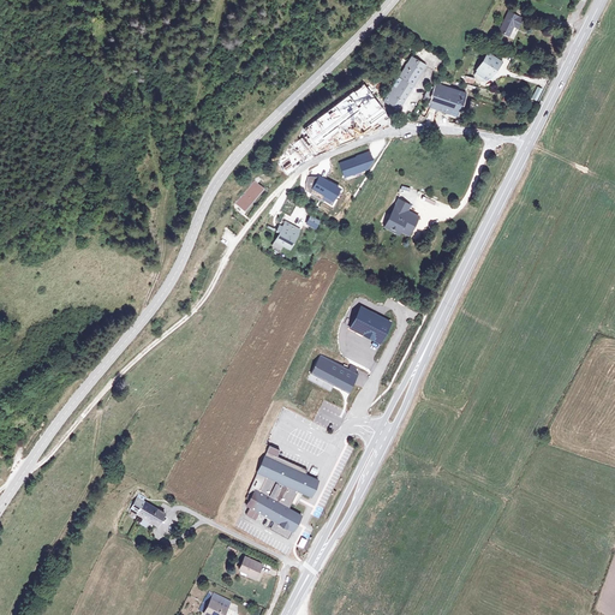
[(509,15),(505,12),(496,33),(506,36),(509,28),(508,28),(509,25),(514,28),(521,10),(512,6),(509,15)]
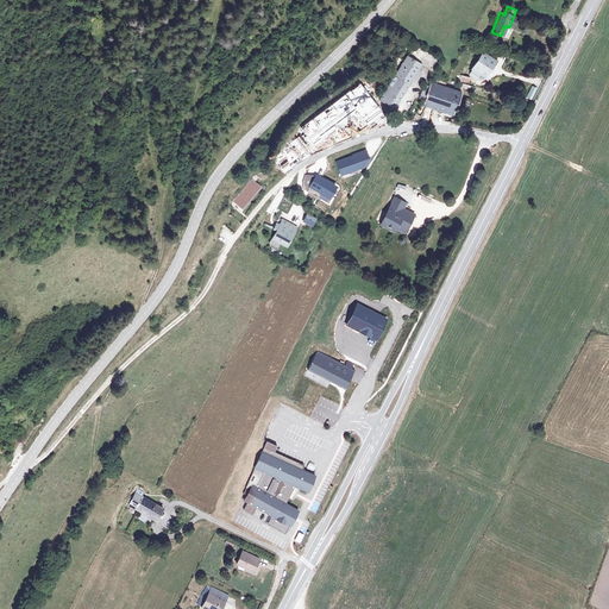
[(416,44),(395,76),(409,85),(422,63),(434,70),(441,58),(416,44)]
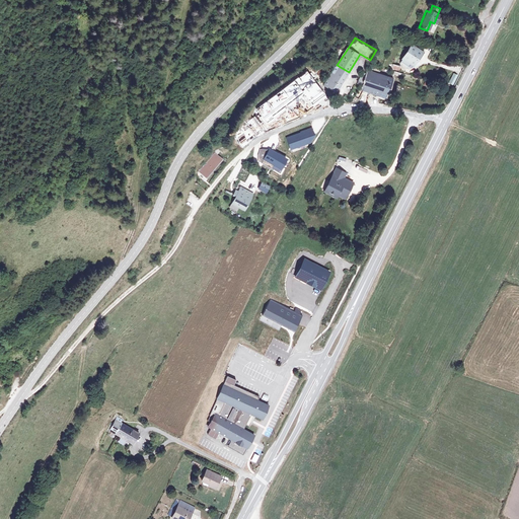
[(421,52),(411,46),(399,64),(406,68),(408,66),(411,68),(421,52)]
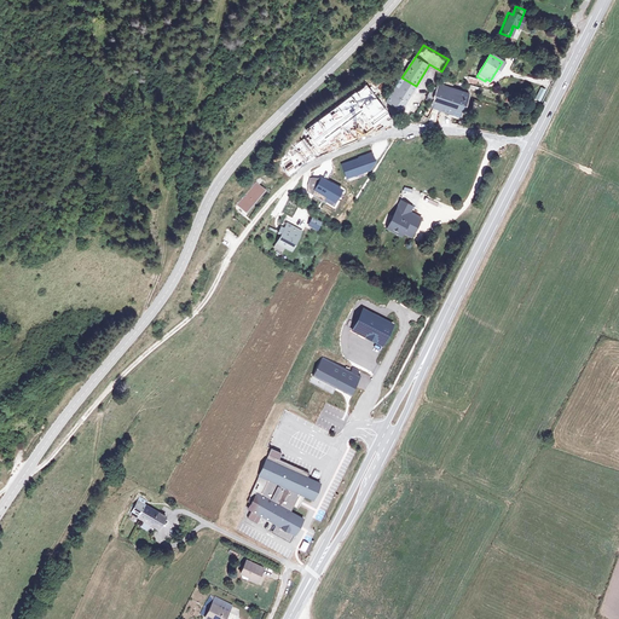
[(399,110),(416,86),(401,77),(386,102),(399,110)]
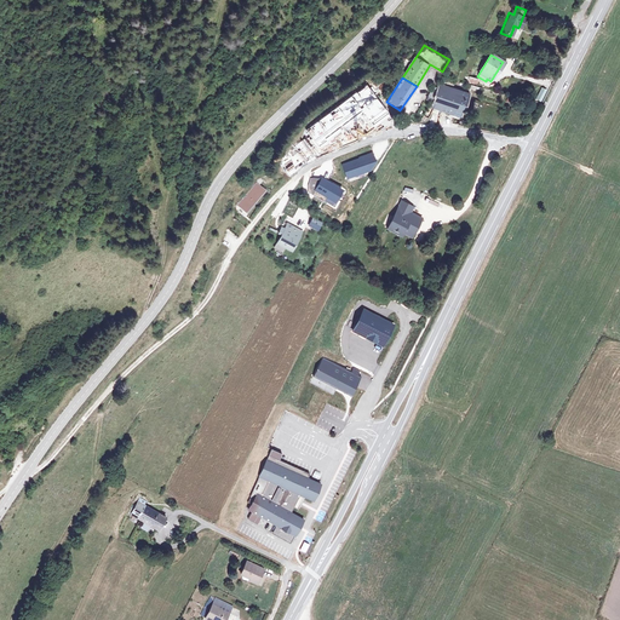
[(380,79),(373,85),(379,90),(385,85),(380,79)]
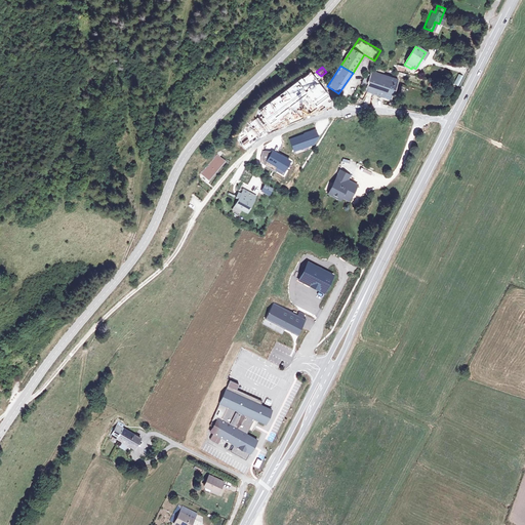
[(274,123),(311,98),(317,108),(330,97),(311,70),(294,81),(298,87),(285,96),(282,91),(274,96),(275,98),(258,110),(265,118),(269,116),(274,123)]
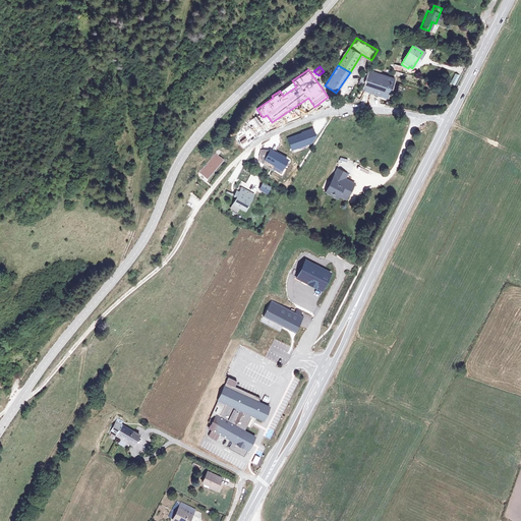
[(365,82),(362,91),(387,98),(395,79),(369,70),(367,76),(365,82)]
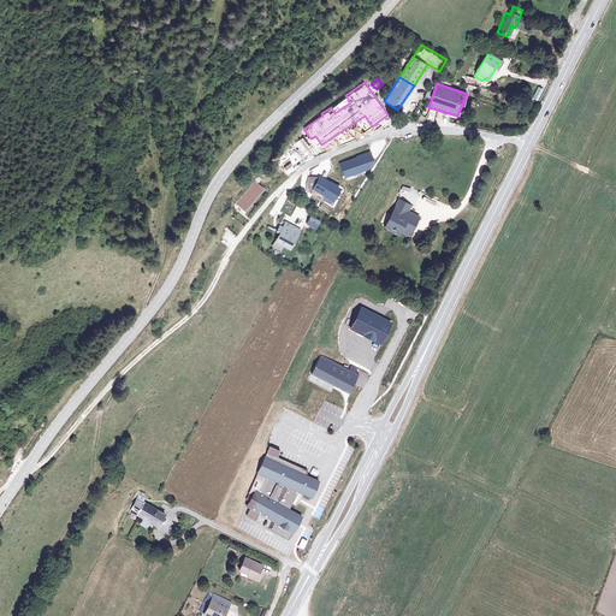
[(372,124),(361,129),(363,137),(374,132),(372,124)]
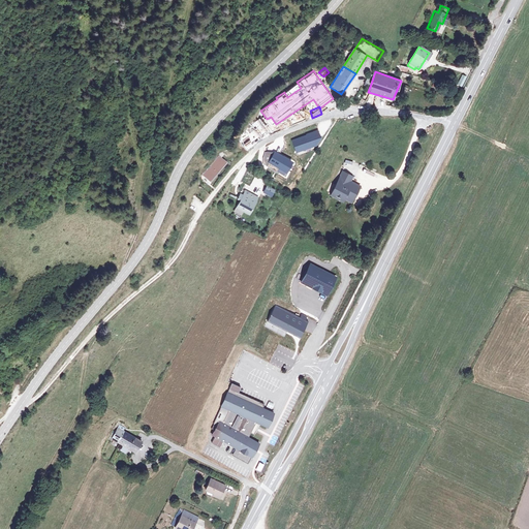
[(317,131),(292,141),(297,152),(315,145),(320,137),(317,131)]
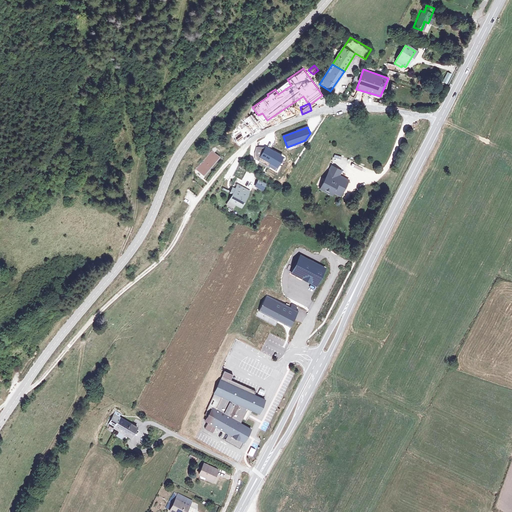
[(305,140),(287,147),(293,154),(305,140)]
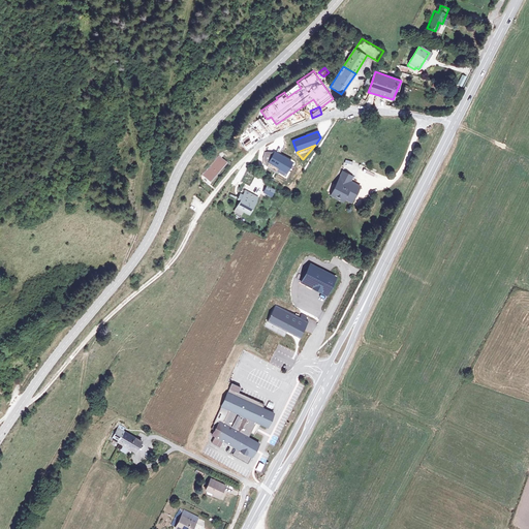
[(274,151),(268,162),(279,168),(278,170),(284,174),(291,161),(274,151)]
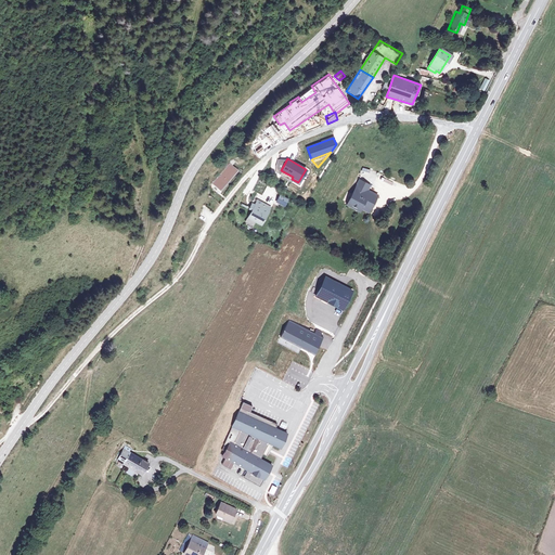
[(229,164),(213,183),(221,191),(239,171),(229,164)]
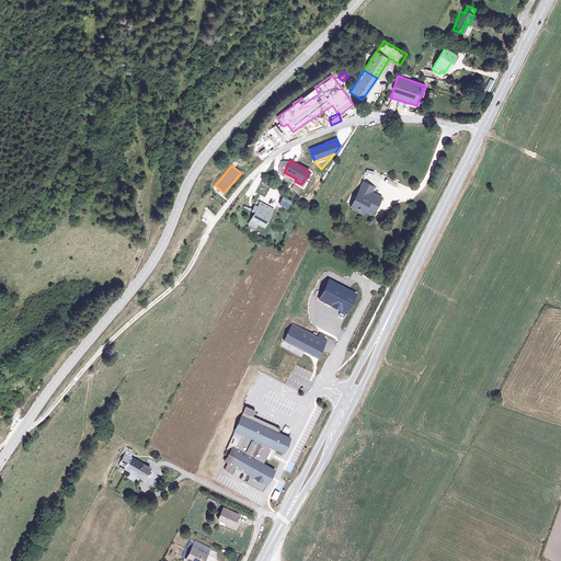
[(255,192),(264,197),(270,186),(261,182),(255,192)]
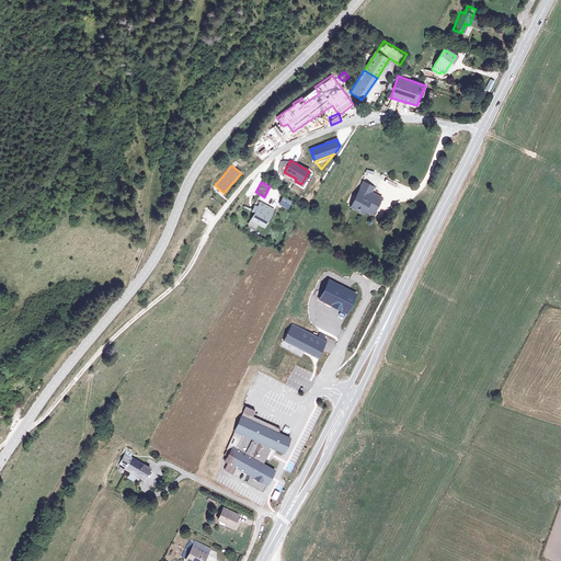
[(375,189),(364,183),(352,206),(365,213),(366,212),(374,216),(382,199),(373,193),(375,189)]
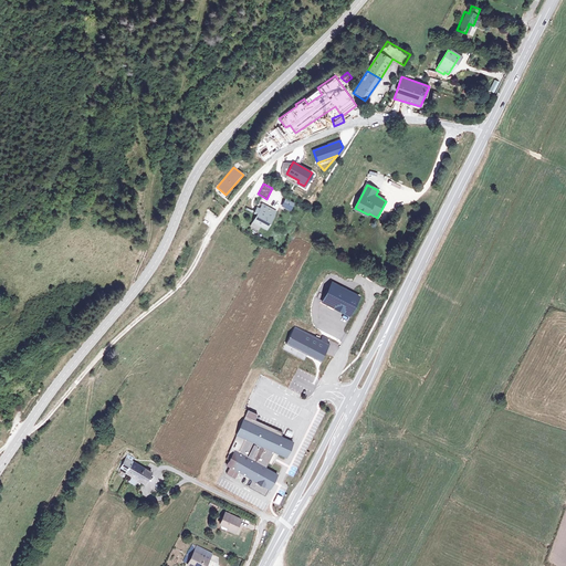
[(295,203),(285,199),(282,207),(290,212),(295,203)]
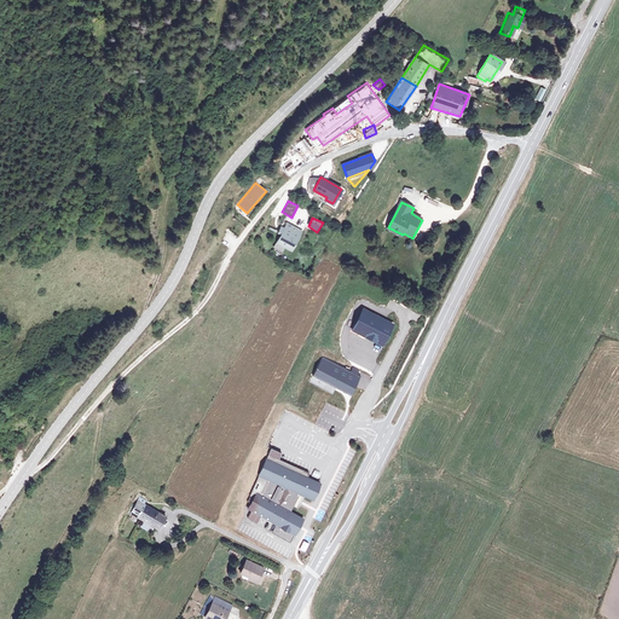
[(301,231),(288,224),(278,242),(291,249),(301,231)]
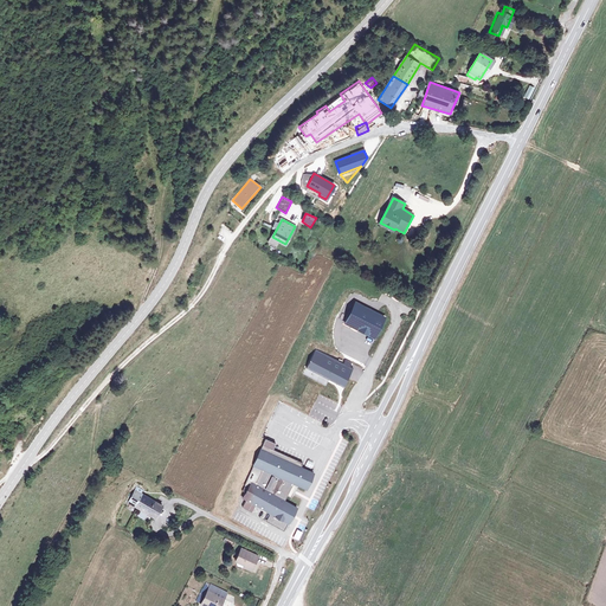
[(285,244),(272,237),(268,246),(270,247),(270,246),(275,249),(278,243),(284,246),(285,244)]
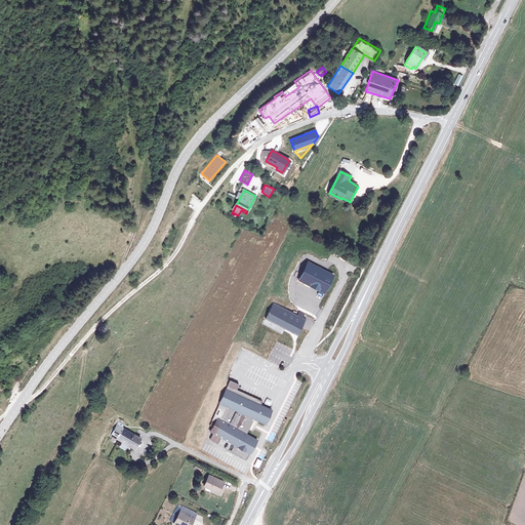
[(308,261),(298,280),(322,291),(331,274),(308,261)]
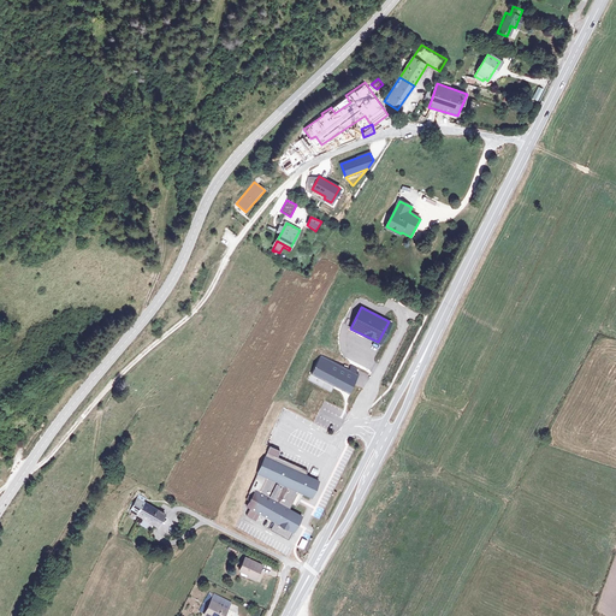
[(321,356),(312,373),(335,385),(344,390),(348,392),(356,374),(355,374),(357,369),(351,366),(349,371),(321,356)]
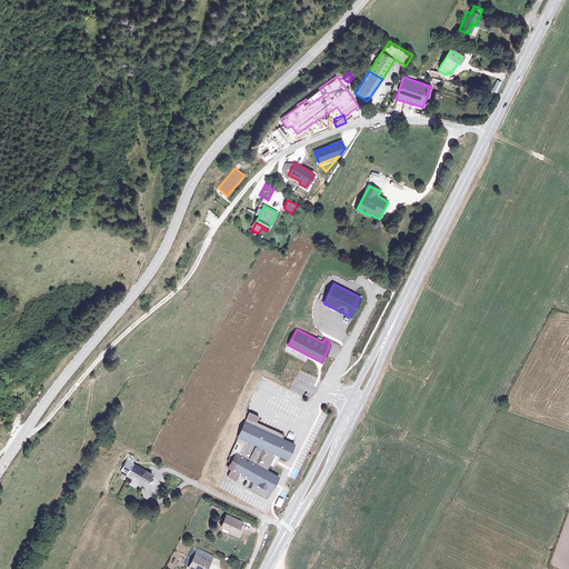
[(309,356),(288,345),(285,351),(306,362),(309,356)]
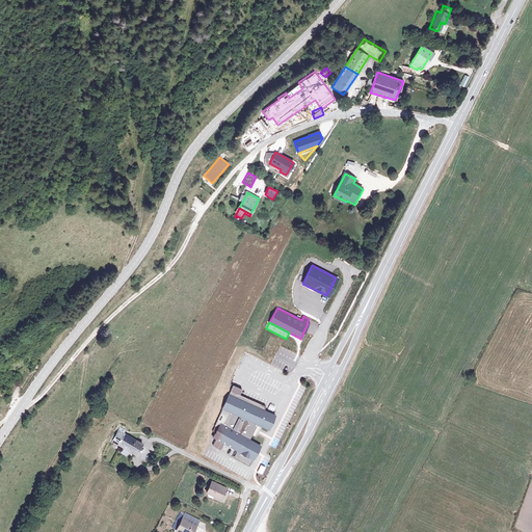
[(242,390),(234,386),(233,387),(232,391),(240,395),(241,391),(242,390)]
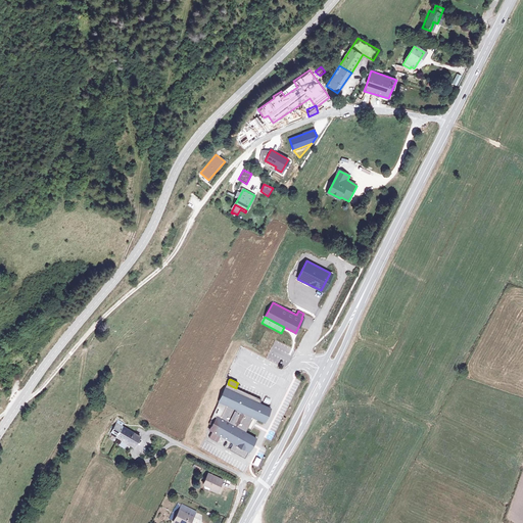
[(236,388),(228,384),(209,419),(211,420),(209,424),(212,426),(209,430),(212,431),(209,438),(218,442),(221,436),(232,442),(238,429),(245,433),(248,428),(251,430),(254,425),(257,419),(265,422),(271,410),(259,403),(260,400),(236,388)]
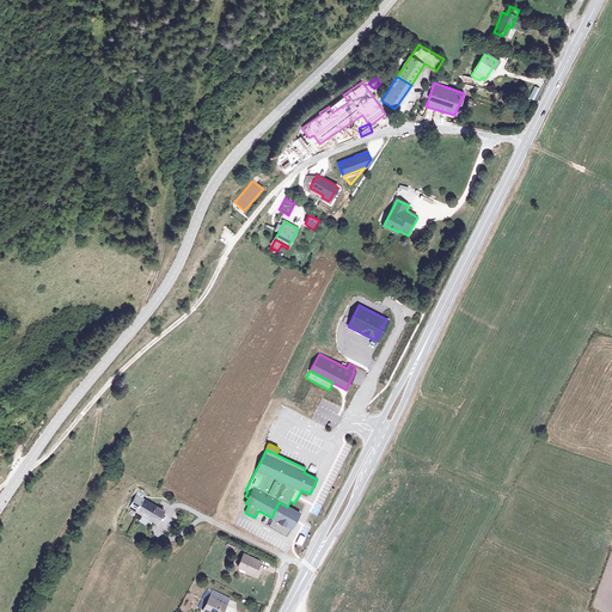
[(138,496),(130,508),(157,524),(164,512),(138,496)]
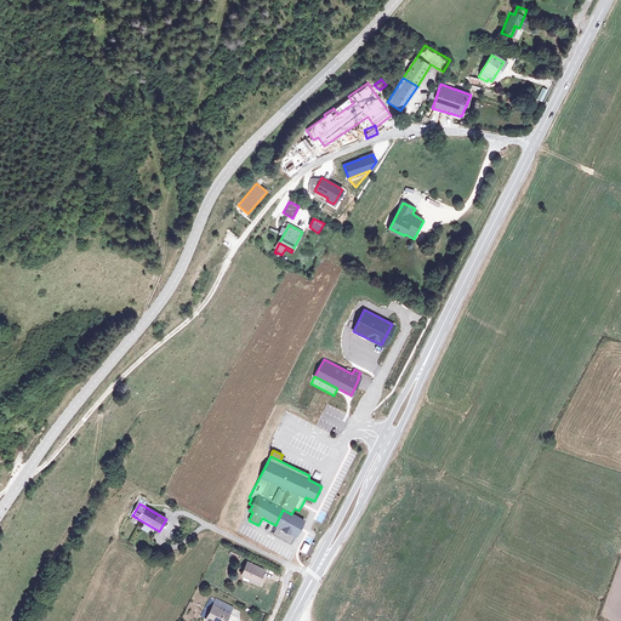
[(291,514),(283,510),(275,525),(277,527),(296,536),(300,529),(305,520),(291,514)]
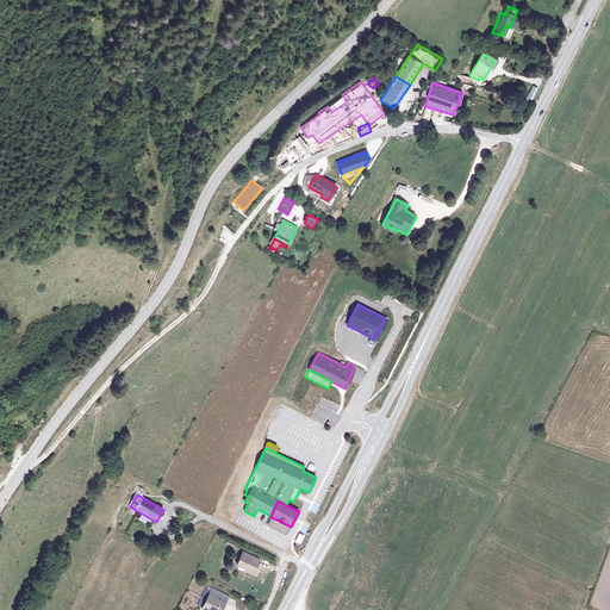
[(291,527),(272,517),(268,524),(287,534),(291,527)]
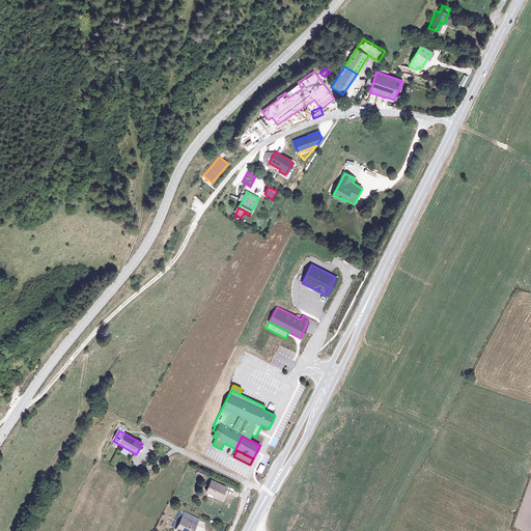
[(206,492),(221,498),(225,487),(212,481),(206,492)]
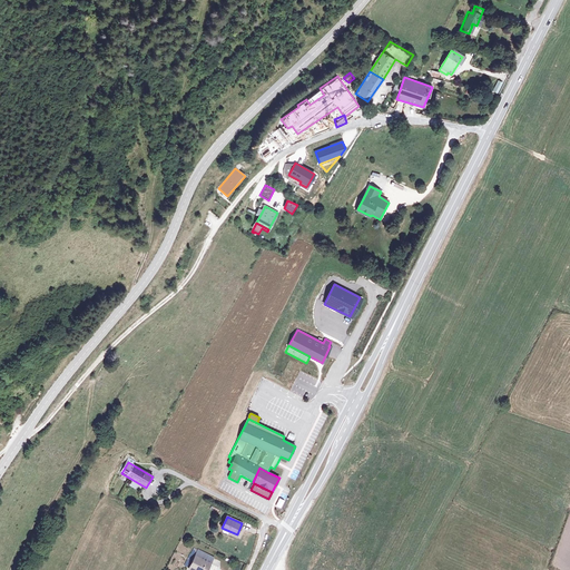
[(195,556),(192,553),(185,566),(193,569),(205,569),(206,569),(207,569),(213,558),(197,550),(195,556)]
